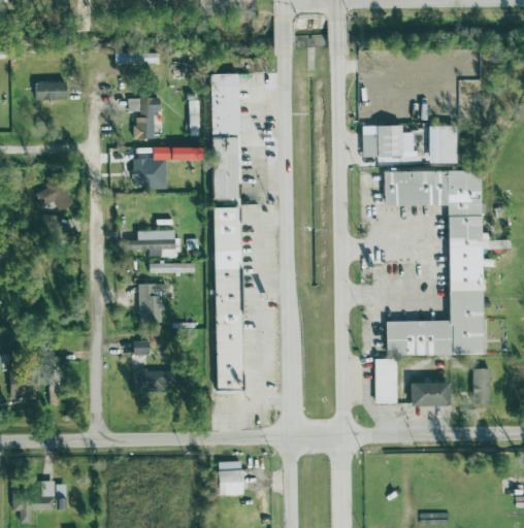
[(298,47),(316,47),(316,36),(298,36),(298,47)]
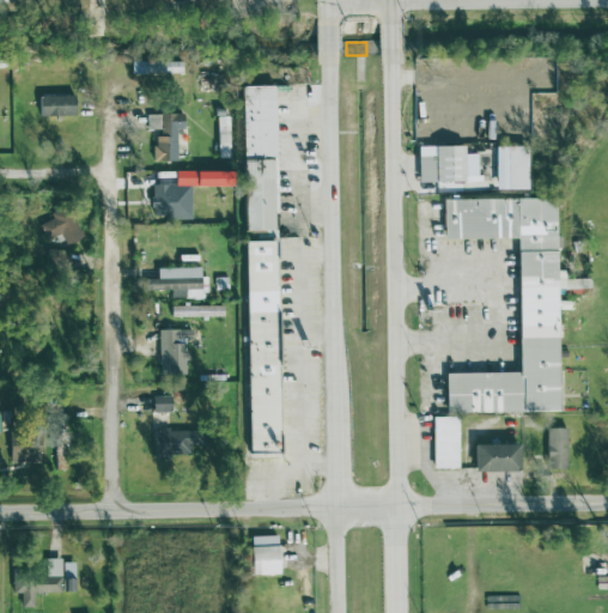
[(248,231),(280,231),(277,86),(245,86),(248,231)]
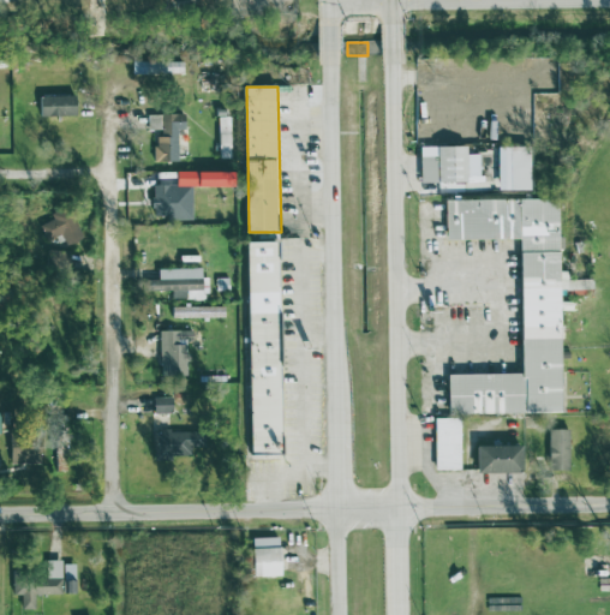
[(42,117),(78,115),(78,96),(42,96),(42,117)]
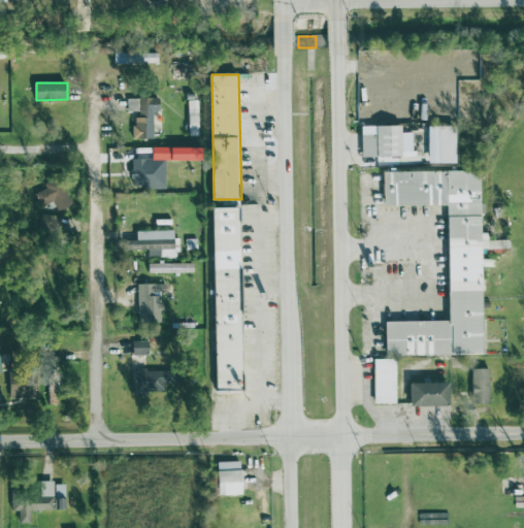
[(156,139),(155,111),(161,111),(161,98),(130,98),(130,111),(137,111),(137,139),(156,139)]
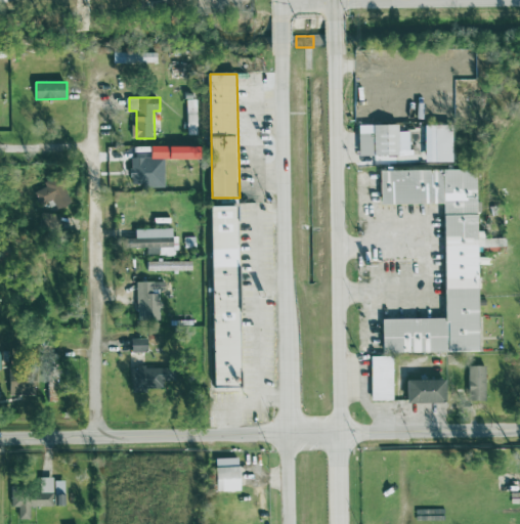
[(360,133),(360,155),(399,155),(399,150),(410,150),(412,131),(399,131),(399,125),(375,125),(375,133),(360,133)]
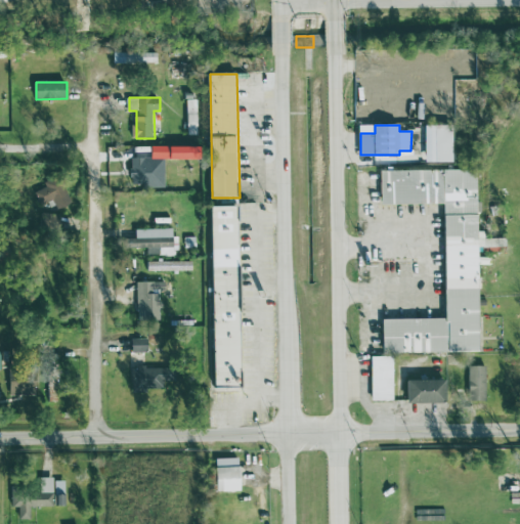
[(426,125),(426,162),(455,162),(455,125),(426,125)]
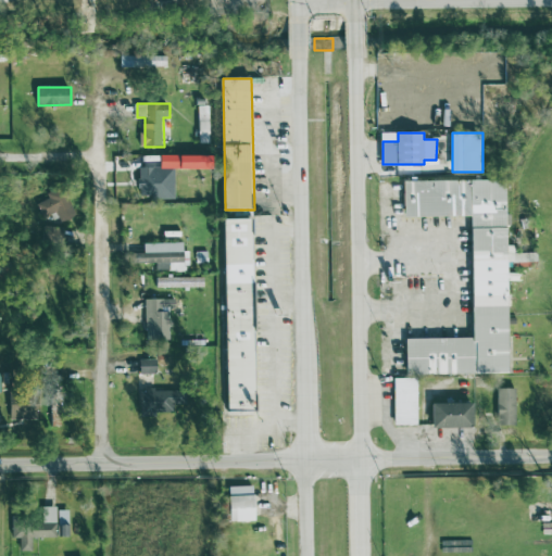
[(176,198),(175,167),(141,168),(141,199),(176,198)]
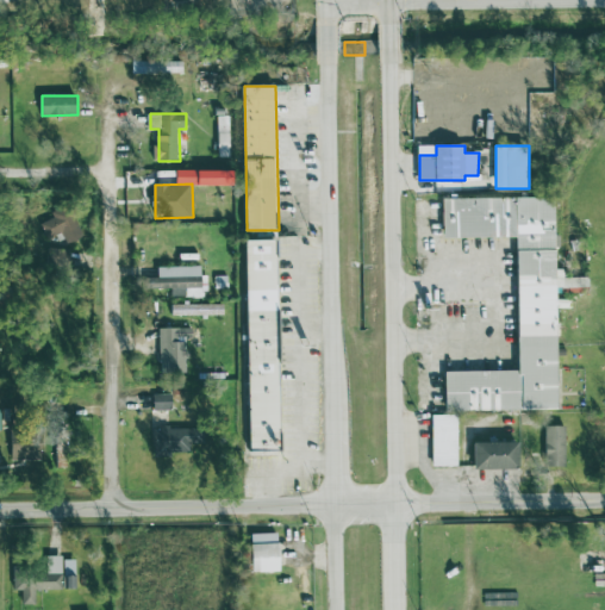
[(444,198),(557,197),(560,408),(449,409),(448,372),(519,372),(518,237),(444,238),(444,198)]
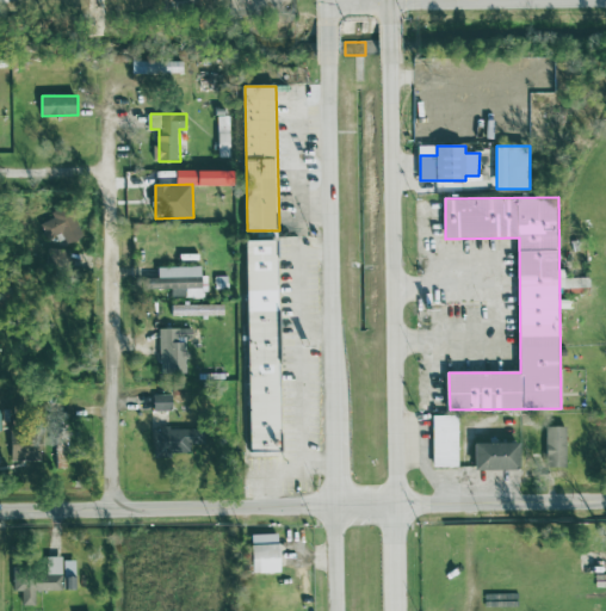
[(43,224),(49,240),(65,234),(69,245),(85,238),(72,205),(54,214),(56,218),(43,224)]
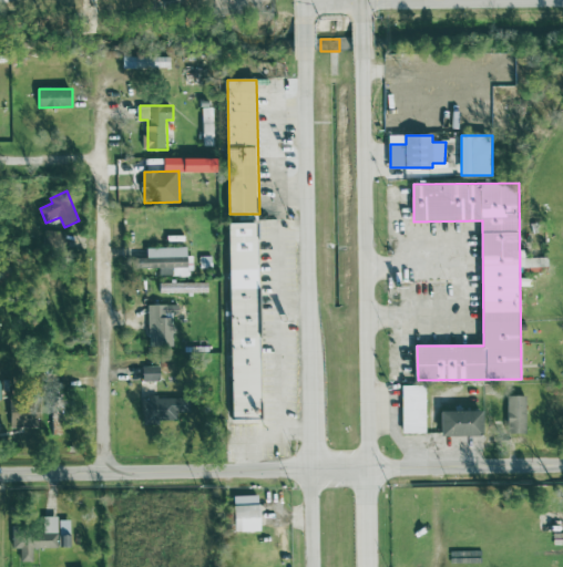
[(257,223),(229,223),(233,419),(260,419),(257,223)]
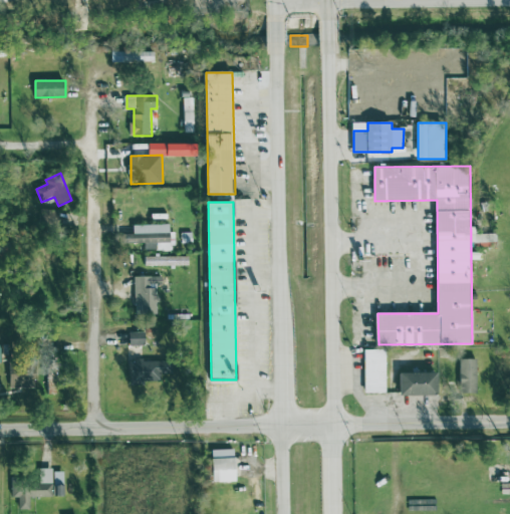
[(45,223),(59,224),(60,211),(45,210),(45,223)]
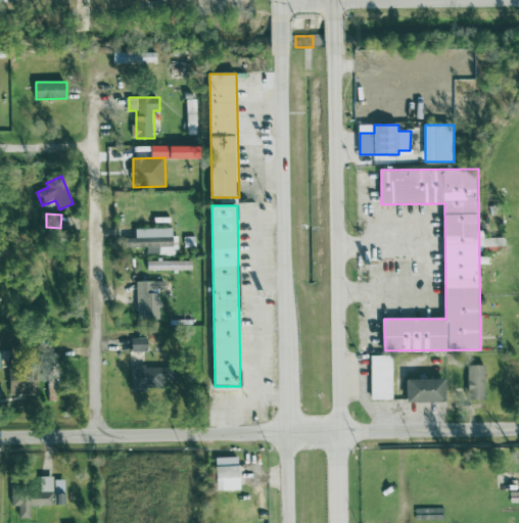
[(137,229),(137,238),(127,238),(127,247),(148,247),(149,255),(175,254),(174,228),(137,229)]
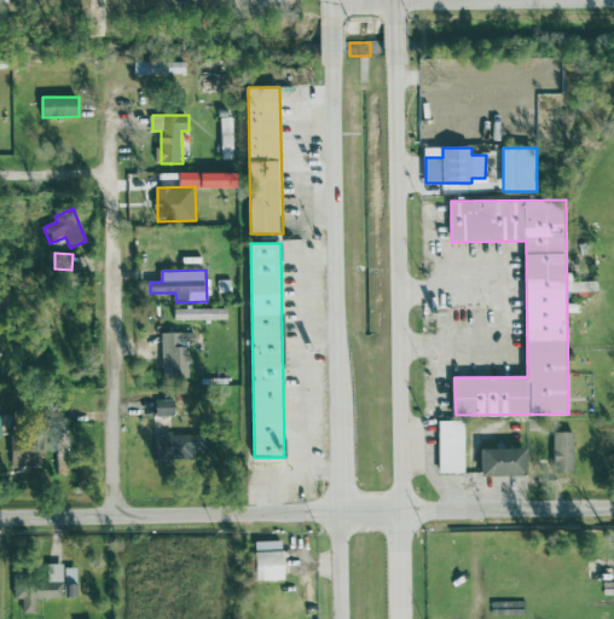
[(229,322),(229,310),(175,308),(175,320),(229,322)]
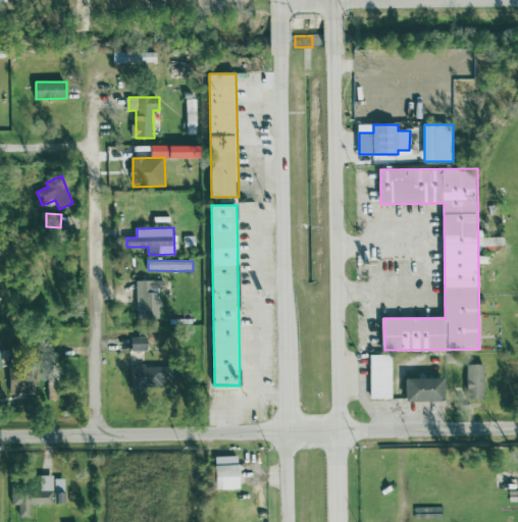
[(166,281),(139,280),(138,319),(160,319),(160,291),(166,291),(166,281)]
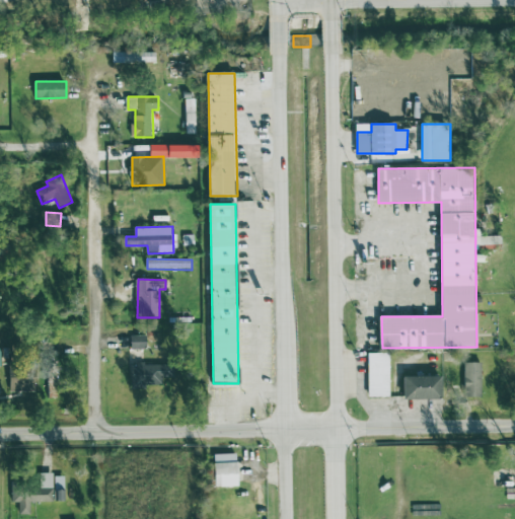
[(133,349),(148,349),(148,336),(133,336),(133,349)]
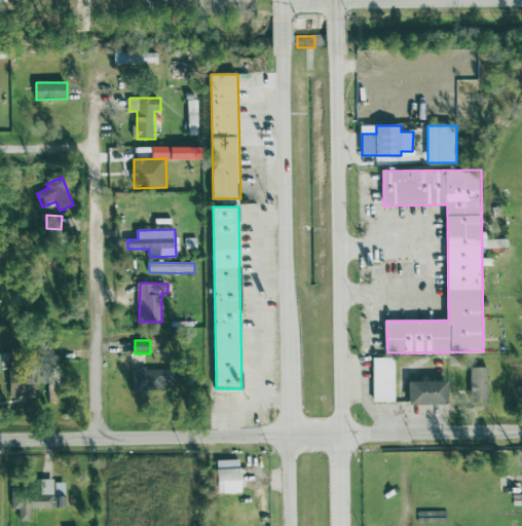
[(374,403),(397,403),(397,358),(375,358),(374,403)]
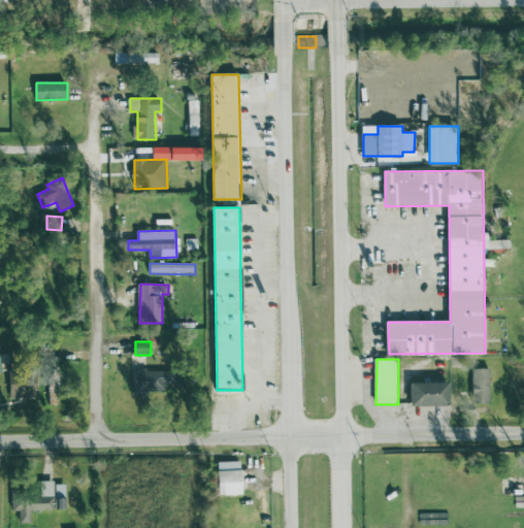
[(475,405),(491,405),(491,368),(473,368),(475,405)]
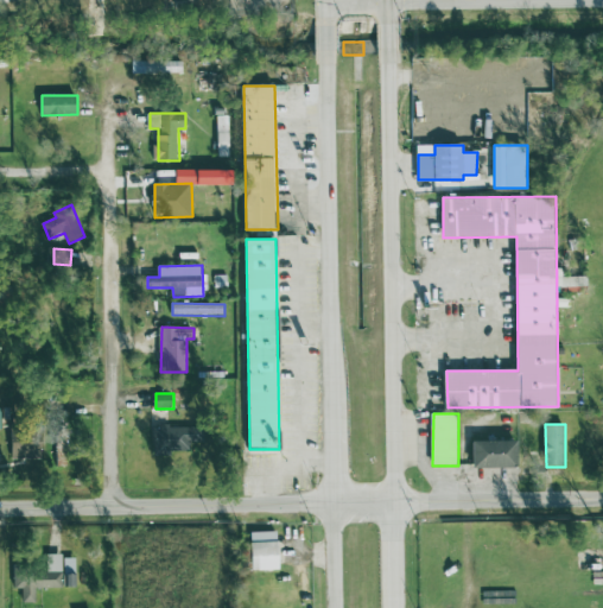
[(200,426),(156,428),(156,453),(200,453),(200,426)]
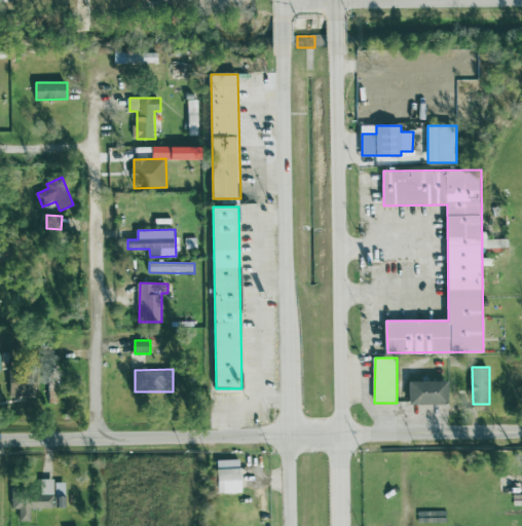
[(11,397),(36,398),(37,377),(11,376),(11,397)]
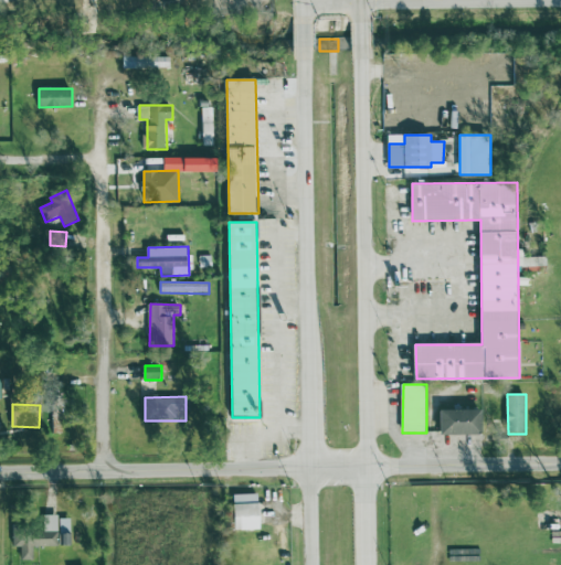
[(441,435),(483,434),(482,409),(441,409),(441,435)]
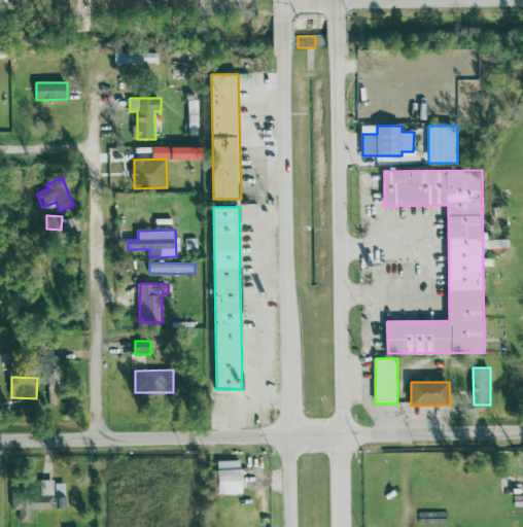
[(219,495),(243,494),(242,460),(218,461),(219,495)]
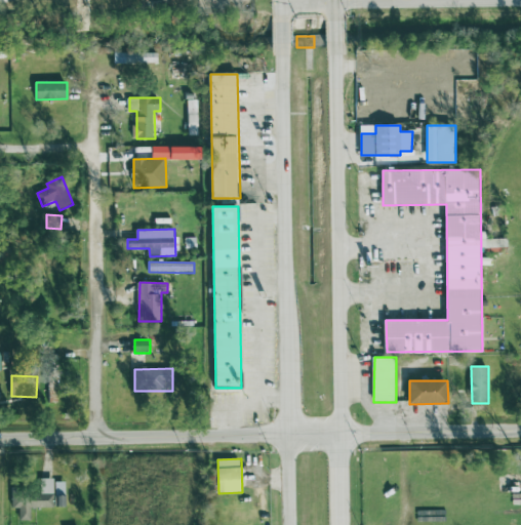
[(42,479),(42,494),(13,494),(13,509),(21,509),(21,521),(33,521),(33,508),(55,509),(55,479),(42,479)]
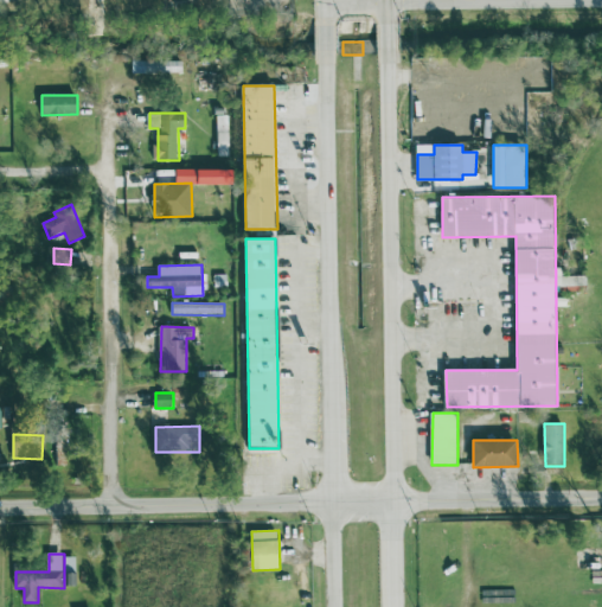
[(77,557),(66,557),(66,586),(78,586),(77,557)]
